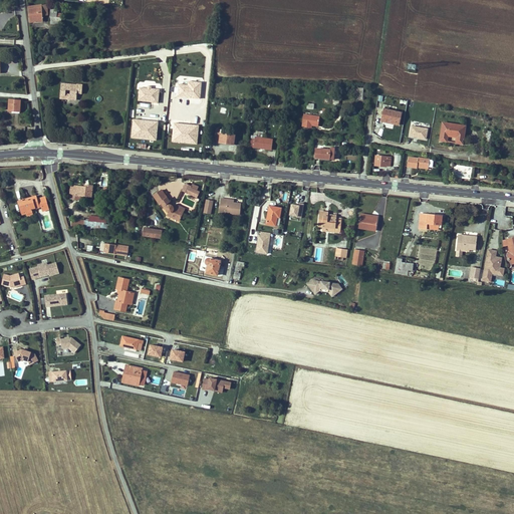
[(48,15),(47,4),(29,7),(30,22),(43,21),(43,16),(48,15)]
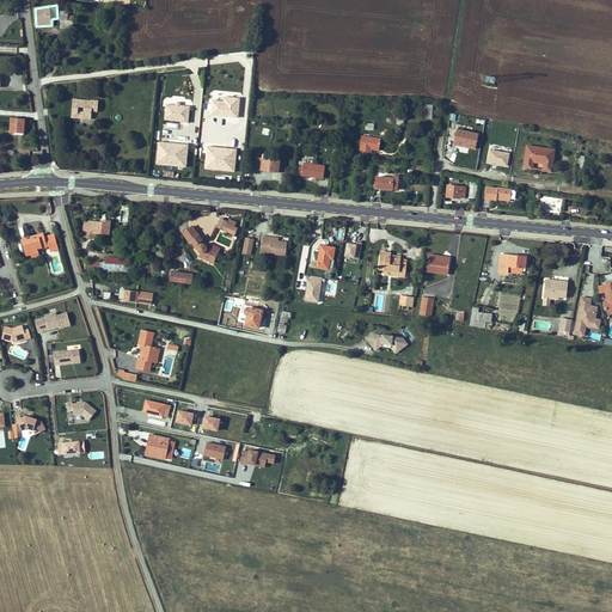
[(72,30),(74,17),(68,17),(68,11),(63,11),(63,10),(61,8),(60,28),(72,30)]
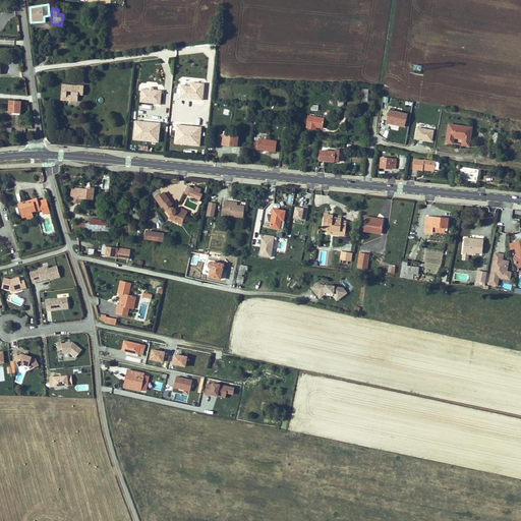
[(203,100),(205,82),(194,81),(194,85),(190,85),(181,84),(180,97),(203,100)]
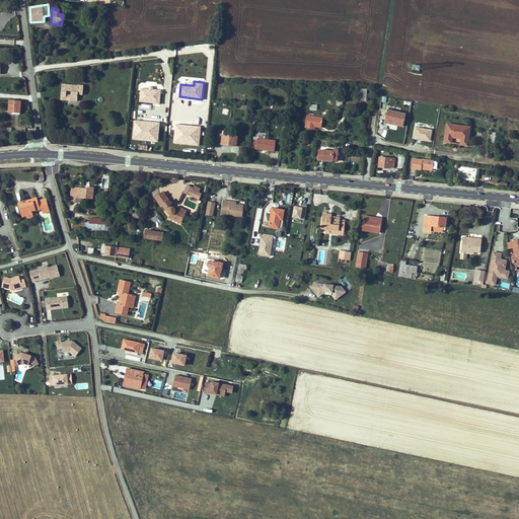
[(150,88),(141,88),(140,101),(154,102),(154,103),(160,103),(161,89),(153,89),(150,88)]
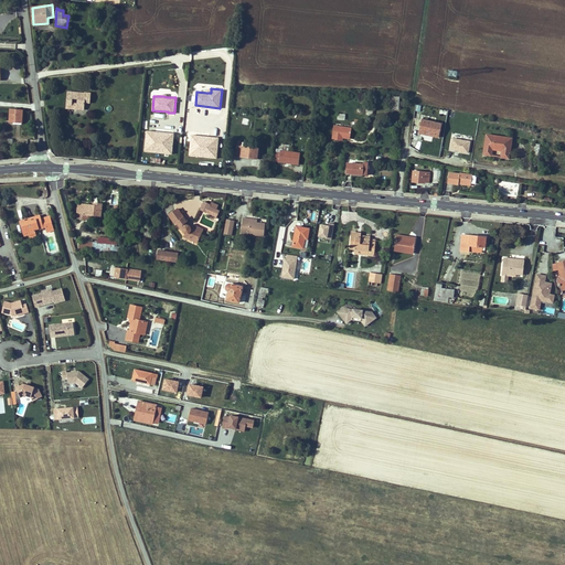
[(22,120),(23,110),(11,109),(10,121),(13,121),(13,119),(22,120)]
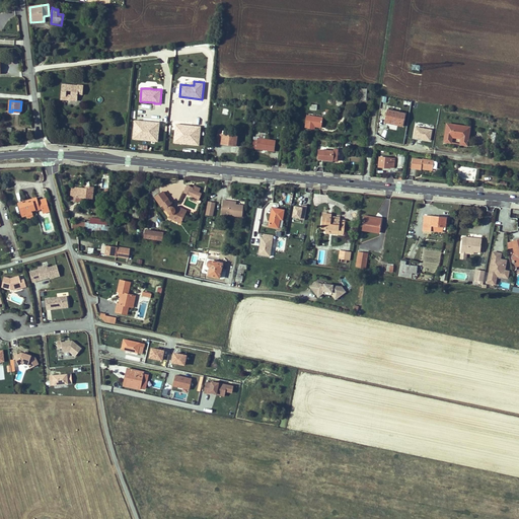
[(403,128),(406,114),(387,109),(383,124),(396,127),(396,126),(403,128)]
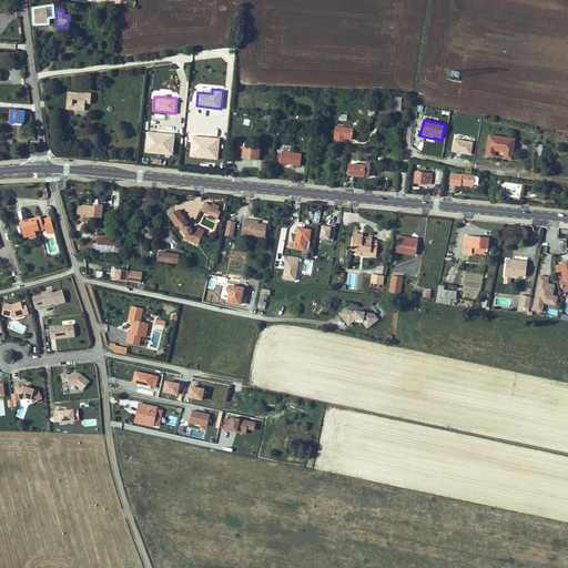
[(354,129),(336,127),(335,137),(335,140),(343,141),(343,138),(345,139),(352,140),(354,129)]
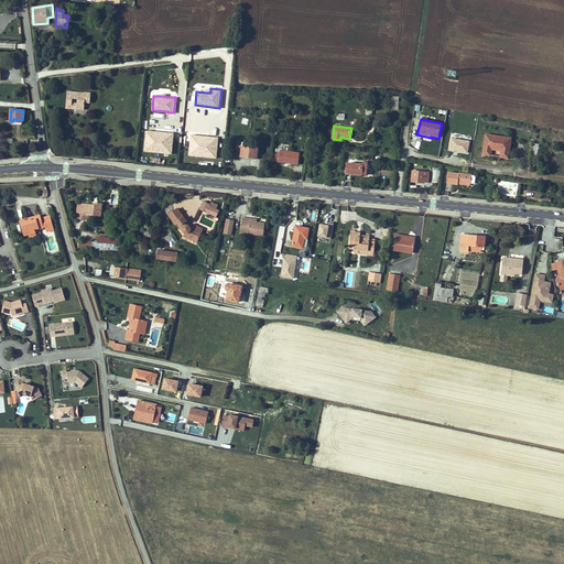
[(174,133),(147,131),(144,151),(172,153),(174,133)]
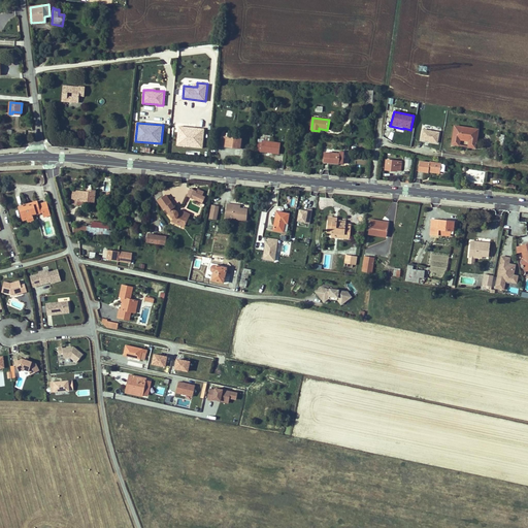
[(204,129),(178,126),(177,145),(202,147),(204,129)]
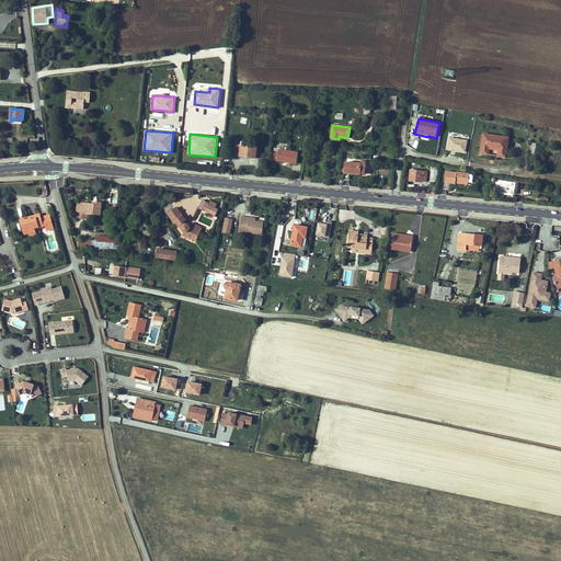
[(508,138),(483,134),(481,153),(488,155),(489,148),(499,150),(497,156),(505,157),(508,138)]
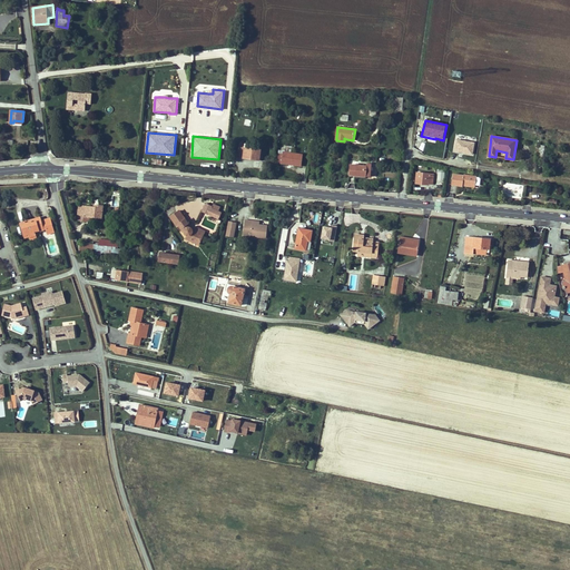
[(455,139),(453,153),(473,156),(474,143),(455,139)]
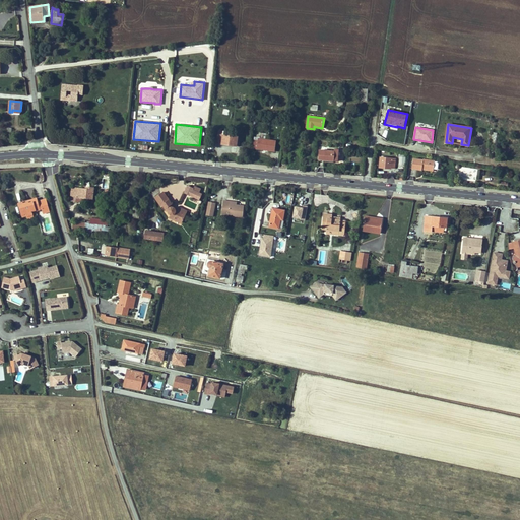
[(218,143),(237,146),(238,136),(223,135),(224,131),(220,131),(218,143)]
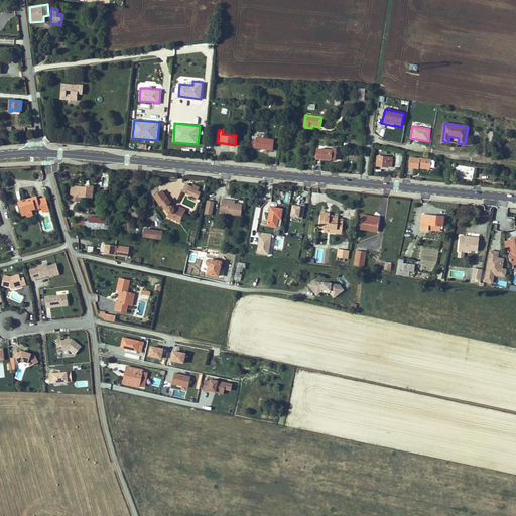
[(251,147),(272,150),(274,140),(256,137),(256,140),(252,140),(251,147)]
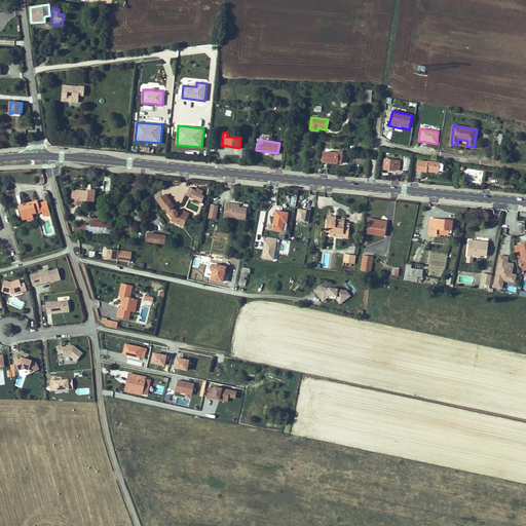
[(342,159),(342,151),(338,151),(338,153),(329,152),(327,162),(339,163),(340,159),(342,159)]
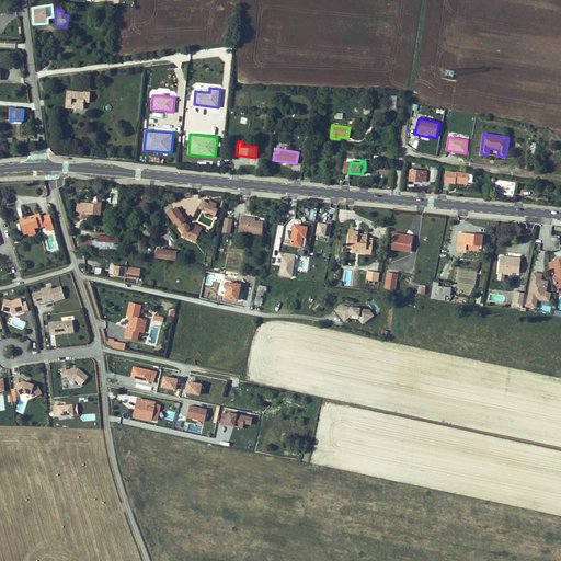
[(426,181),(427,171),(411,170),(410,181),(420,182),(420,179),(422,179),(422,181),(426,181)]
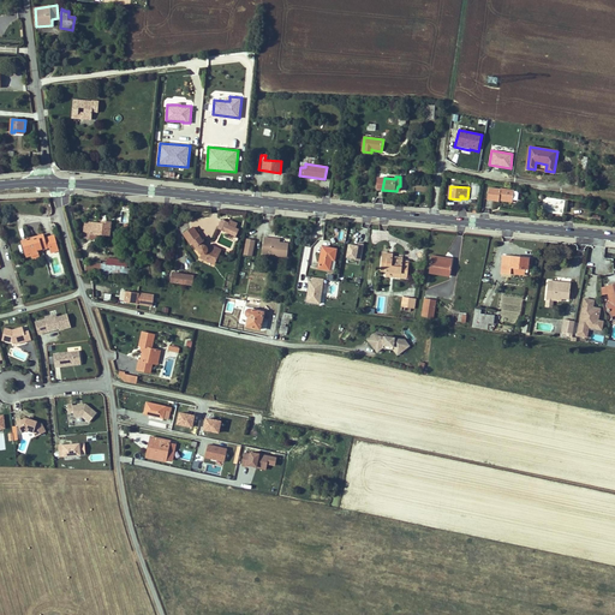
[(513,199),(514,191),(501,189),(501,190),(489,187),(488,199),(500,201),(500,198),(513,199)]
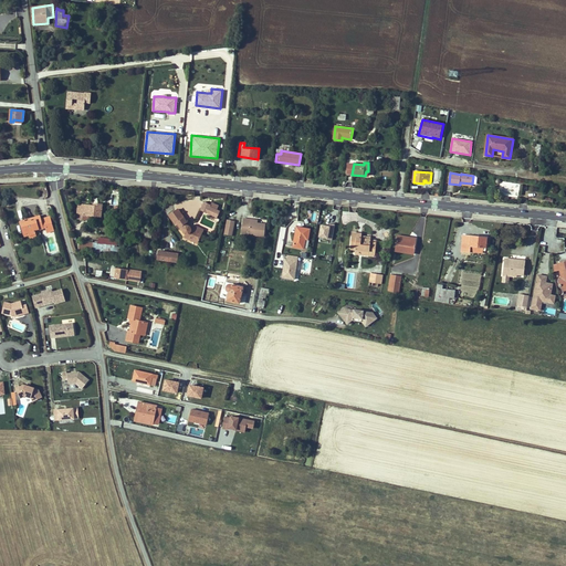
[(218,218),(220,211),(218,210),(219,206),(211,202),(210,205),(203,202),(200,211),(218,218)]
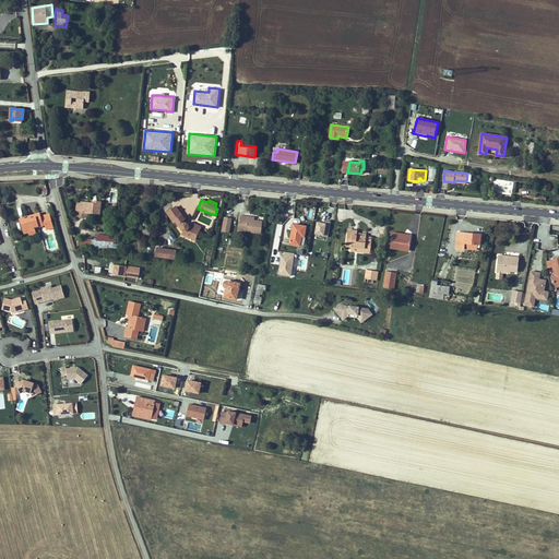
[(82,216),(83,213),(100,215),(102,202),(95,201),(95,203),(93,203),(78,201),(76,216),(82,216)]
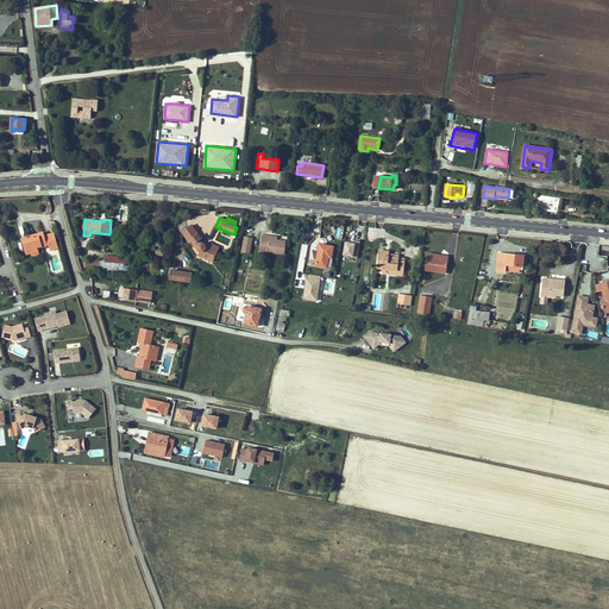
[(213,262),(218,250),(212,248),(206,245),(203,243),(202,243),(200,240),(202,239),(192,225),(183,232),(189,242),(192,240),(196,248),(198,246),(198,248),(198,249),(199,250),(200,251),(201,252),(199,255),(213,262)]
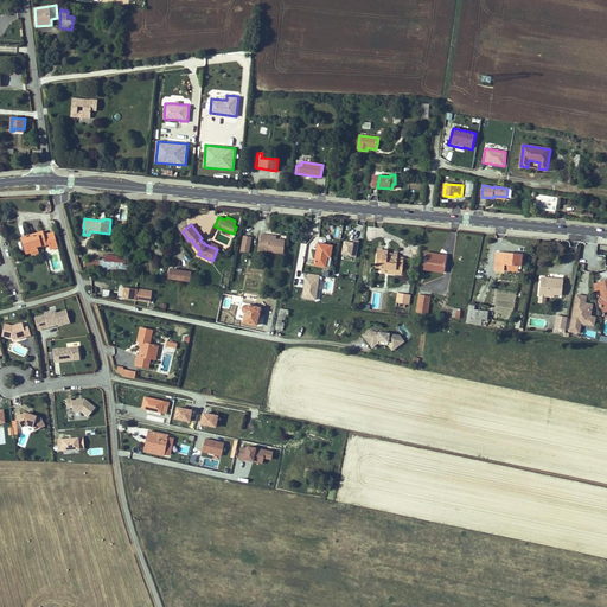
[(31,253),(38,250),(38,248),(46,244),(43,231),(33,234),(33,236),(27,237),(26,236),(21,237),(25,251),(30,250),(31,253)]
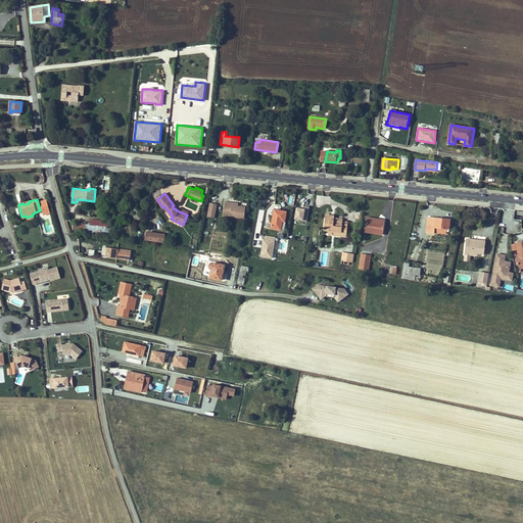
[(208,217),(215,218),(218,204),(211,202),(208,217)]
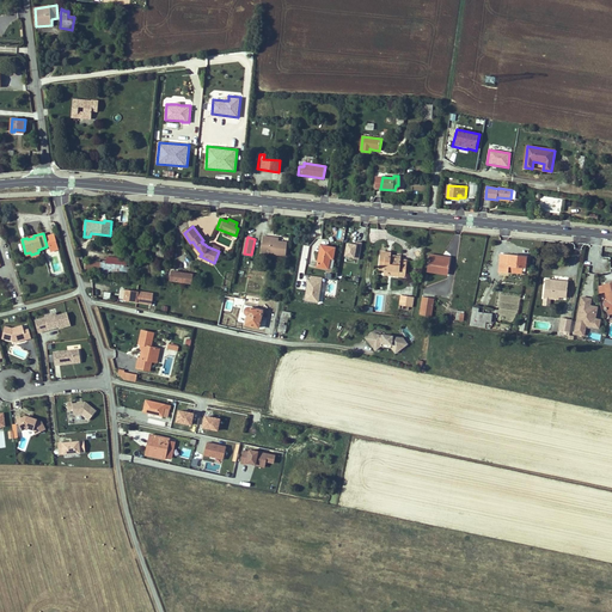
[(271,238),(263,237),(262,252),(287,255),(288,243),(279,242),(271,240),(271,238)]
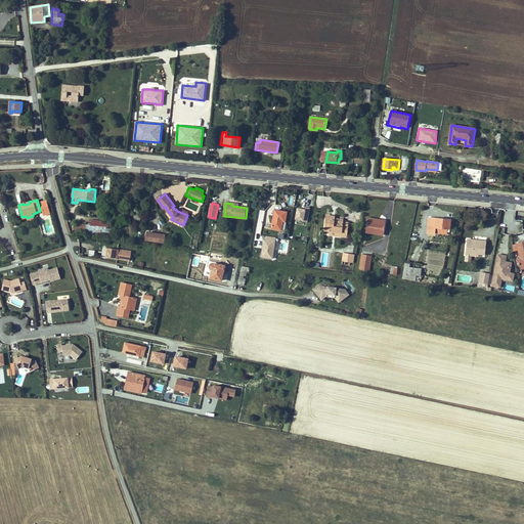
[(296,221),(308,222),(309,208),(305,207),(305,209),(296,209),(296,221)]
